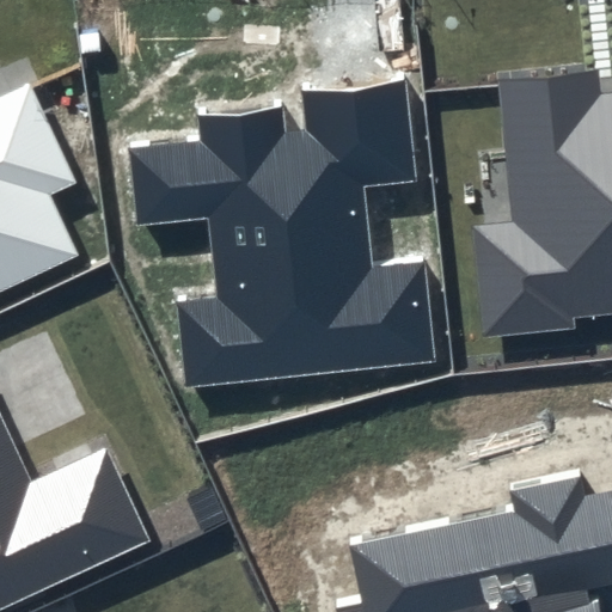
[(512,222),(471,227),(482,335),(611,319),(611,95),(599,96),(597,69),(495,80),(512,222)]
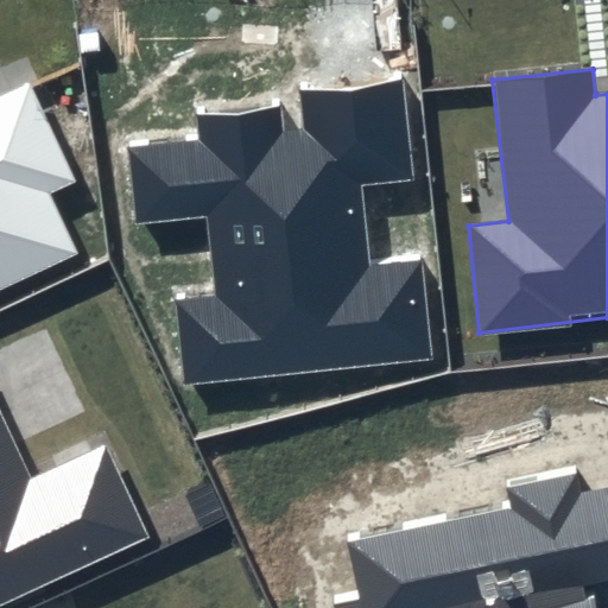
[(278,102),(196,111),(198,135),(126,143),(137,228),(207,221),(214,295),(175,299),(182,385),(431,360),(420,260),(367,265),(358,184),(413,178),(403,77),(297,88),(303,130),(280,131),(278,102)]
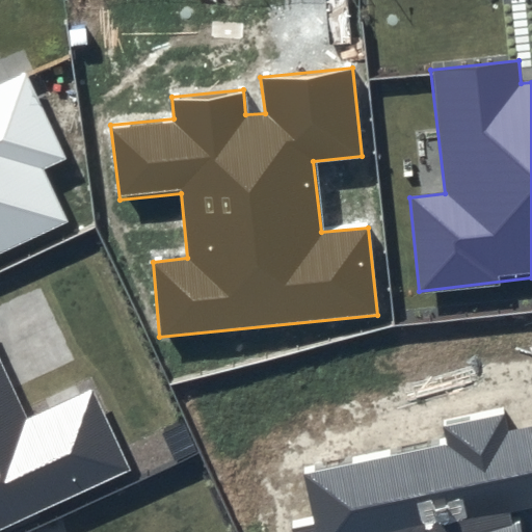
[(0,253),(68,222),(42,170),(67,158),(26,73),(0,84),(0,253)]
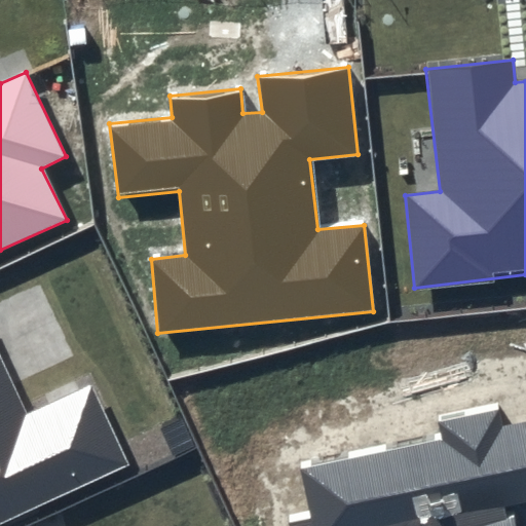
[(27,415),(0,355),(0,525),(128,465),(90,386),(27,415)]
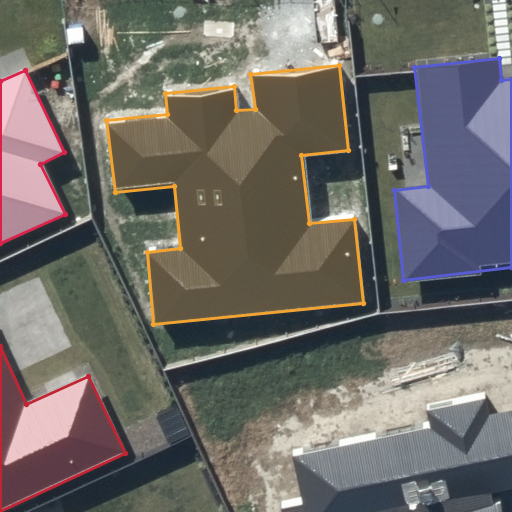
[(511,408),(294,456),(302,500),(280,505),(281,511),(502,511),(498,492),(511,489),(511,408)]
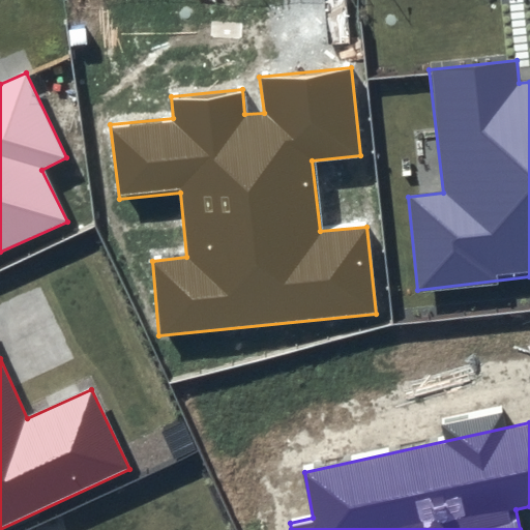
All buildings are outlined.
